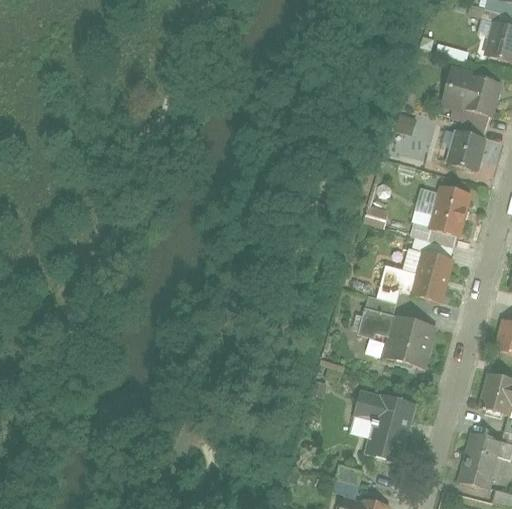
[(511,61),(511,21),(494,17),(484,55),(511,61)]
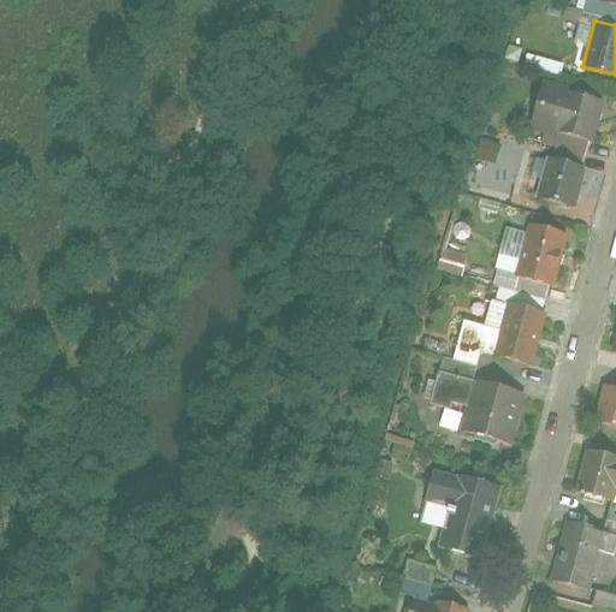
[(598,134),(611,89),(574,77),(561,123),(598,134)]
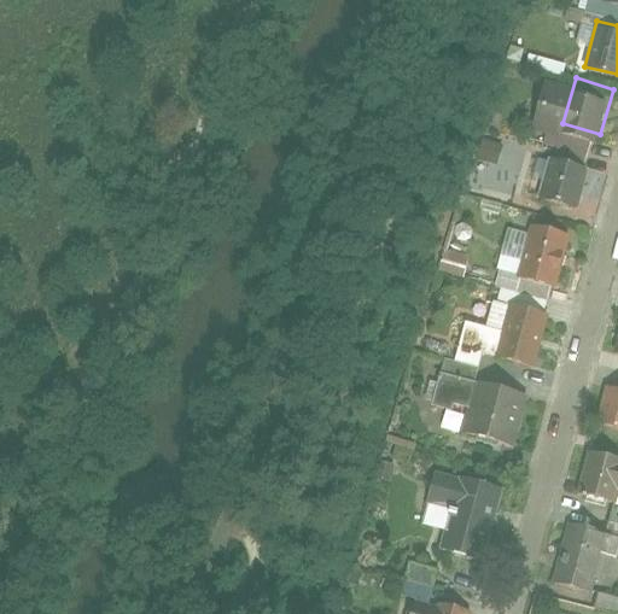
[(493,162),(499,147),(482,140),(476,155),(493,162)]
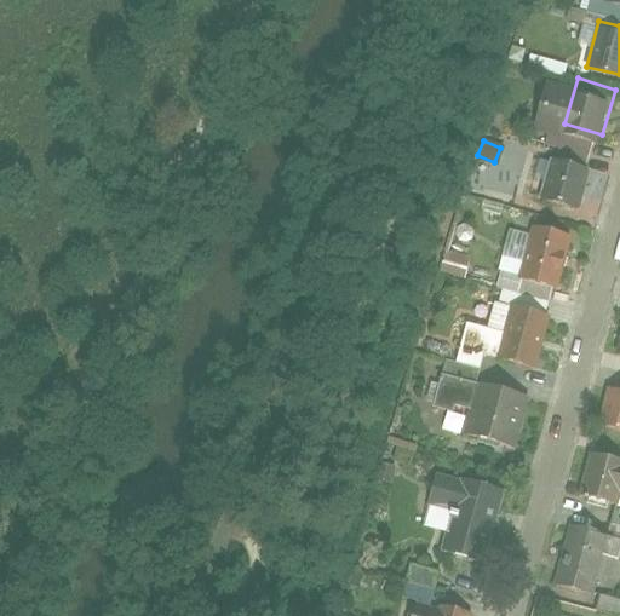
[(581,206),(593,156),(557,147),(544,195),(581,206)]
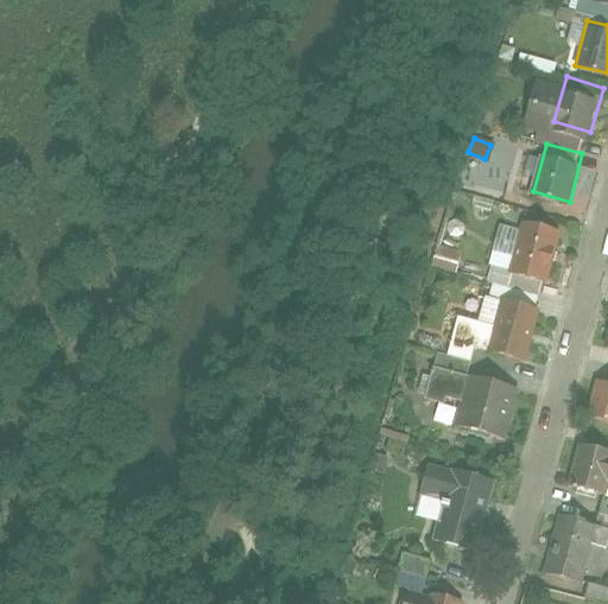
[(565,222),(529,210),(523,227),(508,268),(545,280),(565,222)]
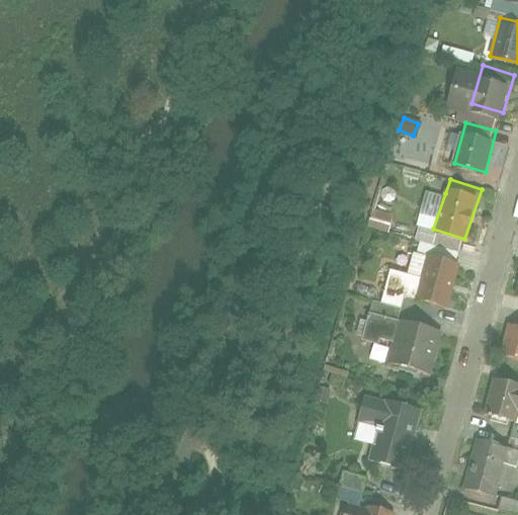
[(386,229),(391,211),(370,207),(366,225),(386,229)]
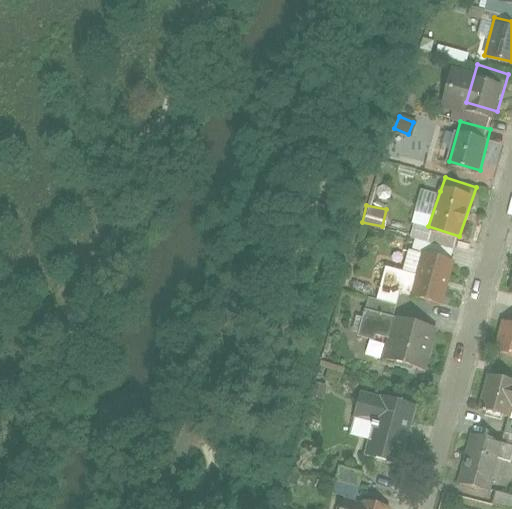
[(458,254),(424,243),(410,284),(442,295),(445,295),(458,254)]
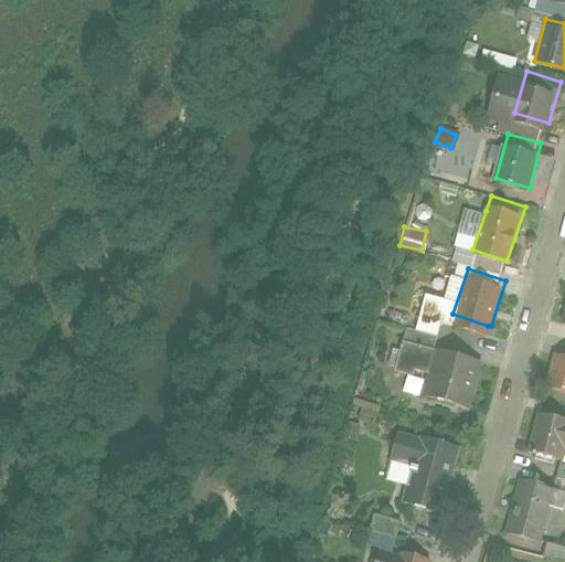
[(564,345),(561,345),(550,383),(564,386),(564,345)]
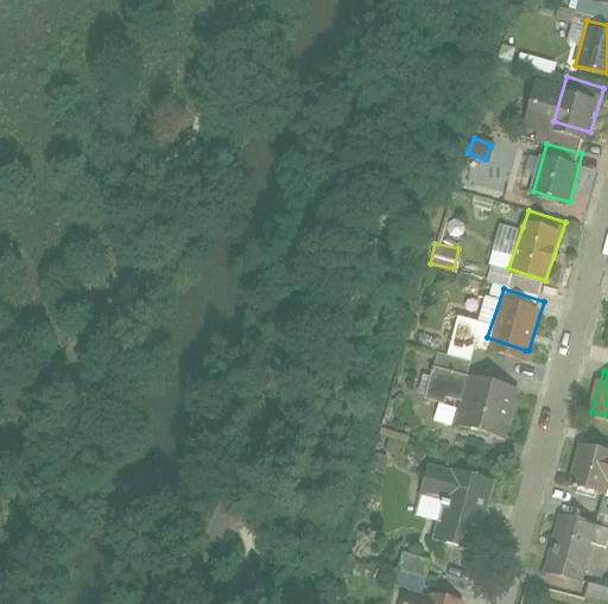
[(500,434),(514,386),(476,375),(462,424),(500,434)]
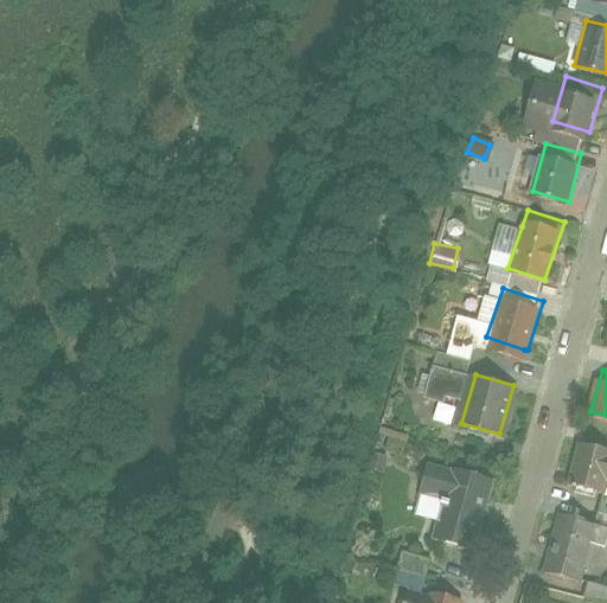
[(606,474),(606,442),(580,435),(568,474),(604,485),(606,474)]
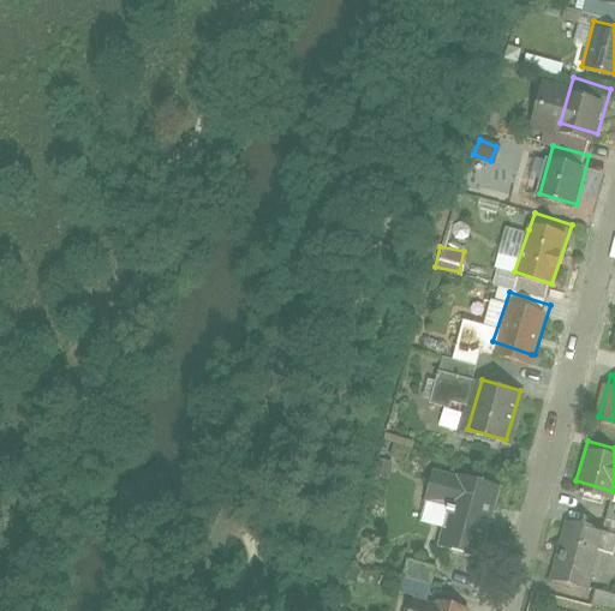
[(477,555),(500,481),(459,468),(436,543),(477,555)]
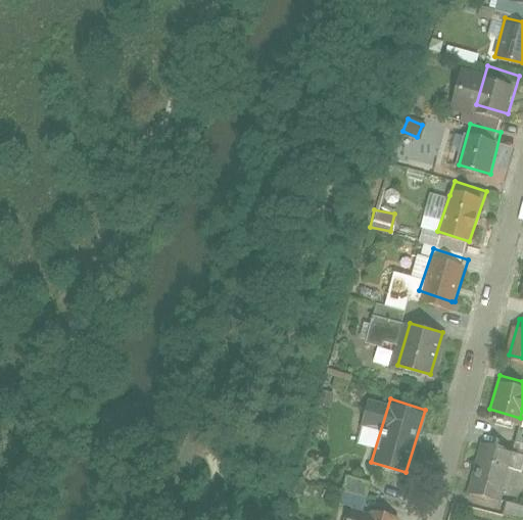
[(513,451),(480,441),(466,490),(498,500),(507,472),(513,451)]
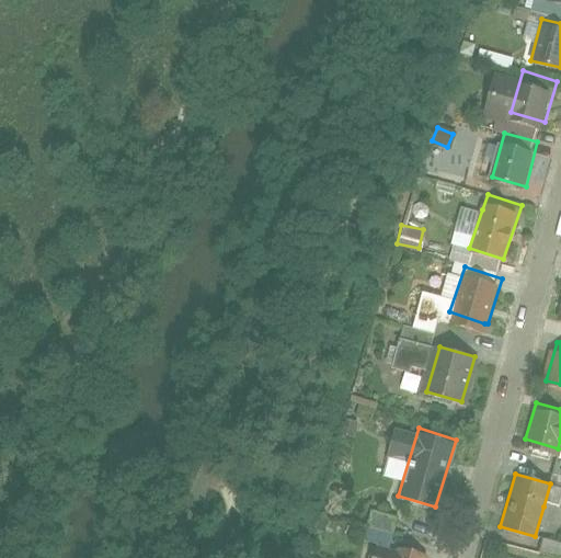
[(368,509),(363,541),(384,544),(387,530),(393,531),(397,514),(368,509)]
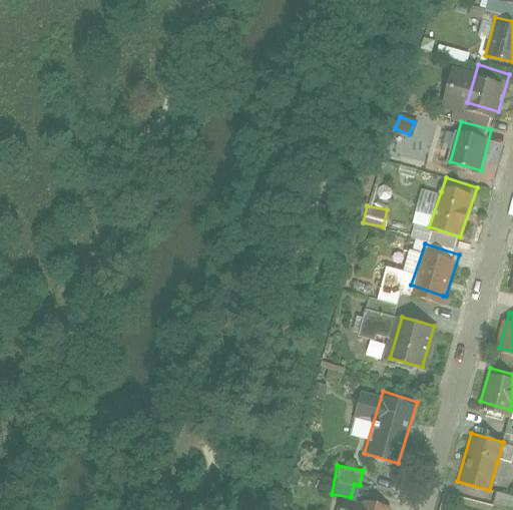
[(388,509),(390,504),(357,494),(351,509),(388,509)]
